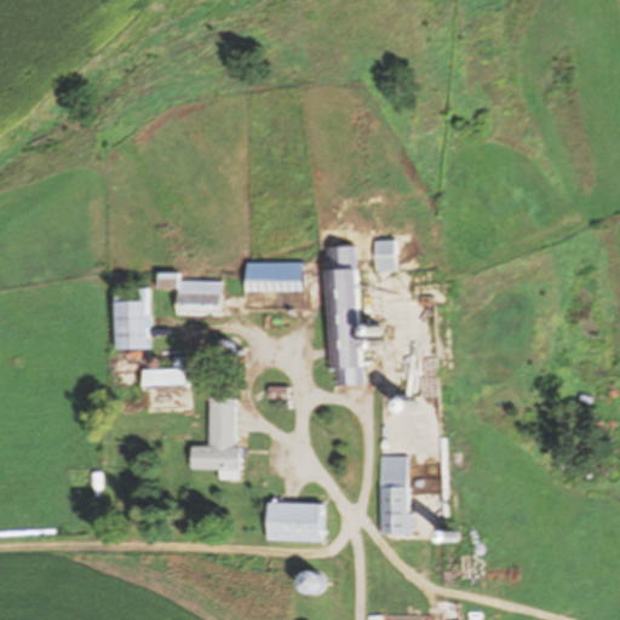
[(375,241),(375,270),(397,270),(397,241),(375,241)]
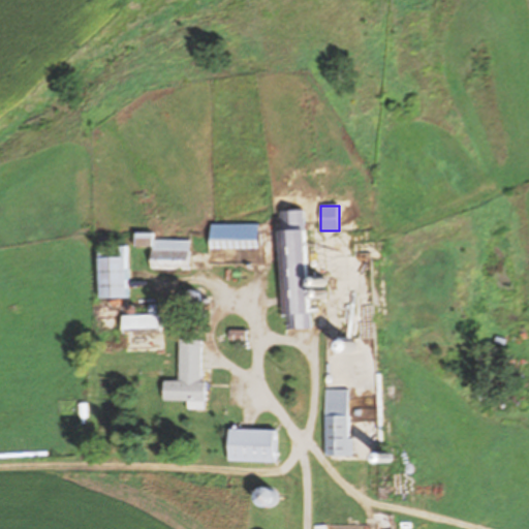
[(306,210),(280,210),(282,327),(308,327),(306,210)]
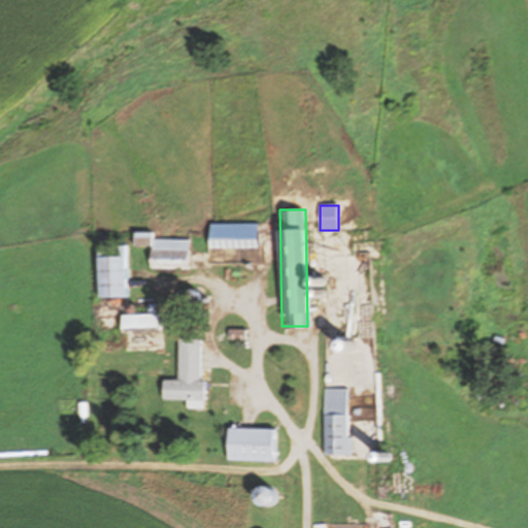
[(266,223),(211,223),(211,246),(266,246),(266,223)]
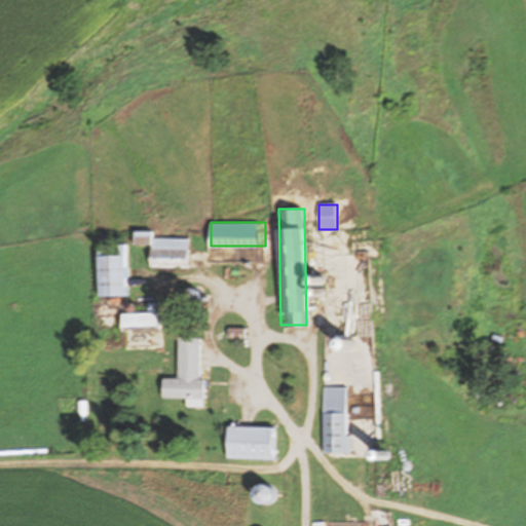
[(150,267),(189,268),(189,238),(154,237),(154,231),(135,231),(135,245),(151,246),(150,267)]
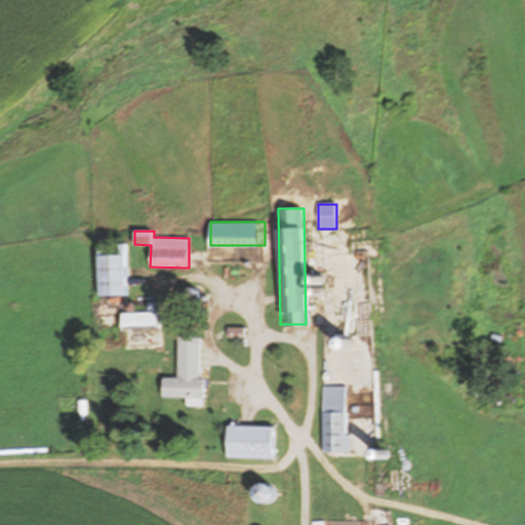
[(97,244),(97,294),(126,294),(126,244),(97,244)]
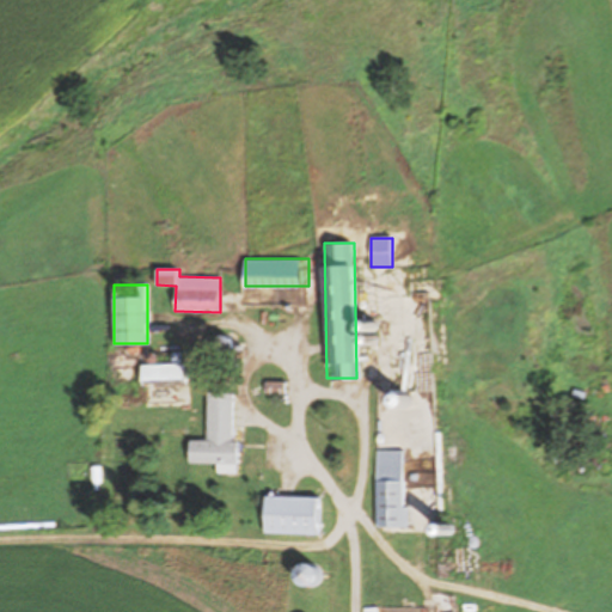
[(187,363),(141,363),(141,380),(187,380),(187,363)]
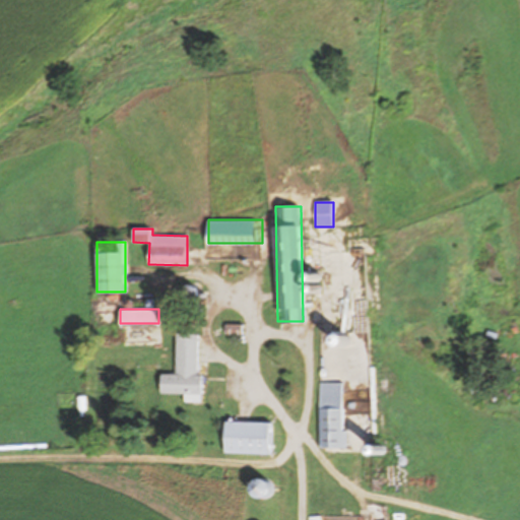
[(201,393),(200,334),(176,334),(177,374),(160,374),(160,393),(201,393)]
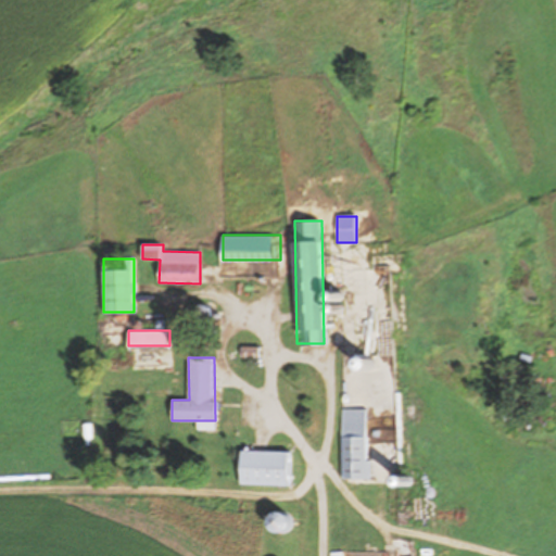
[(367,407),(342,407),(342,479),(367,479),(367,407)]
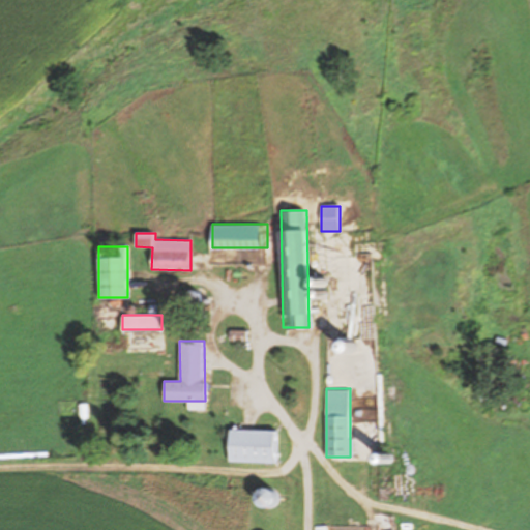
[(227,462),(278,462),(278,430),(227,430),(227,462)]
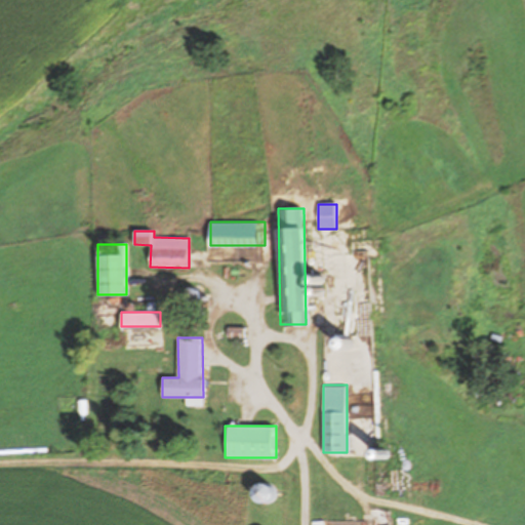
[(250,500),(273,501),(274,485),(251,484),(250,500)]
